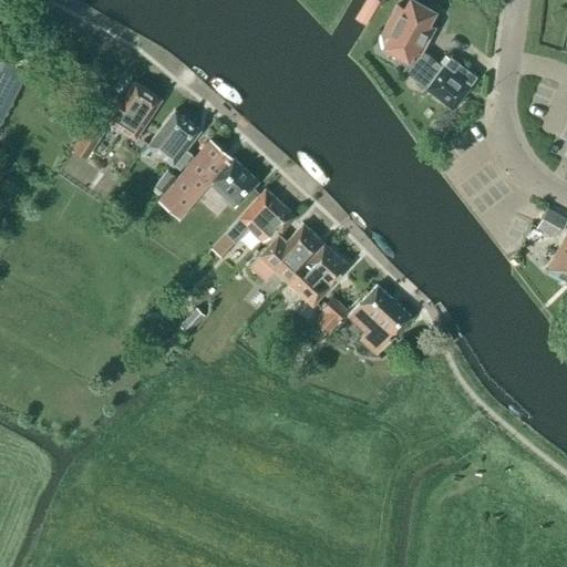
[(476,78),(450,58),(443,66),(442,66),(421,51),(423,47),(424,47),(431,34),(430,33),(433,28),(428,24),(434,12),(412,0),(408,0),(382,48),(408,61),(402,71),(453,110),(470,88),(468,88),(476,78)]
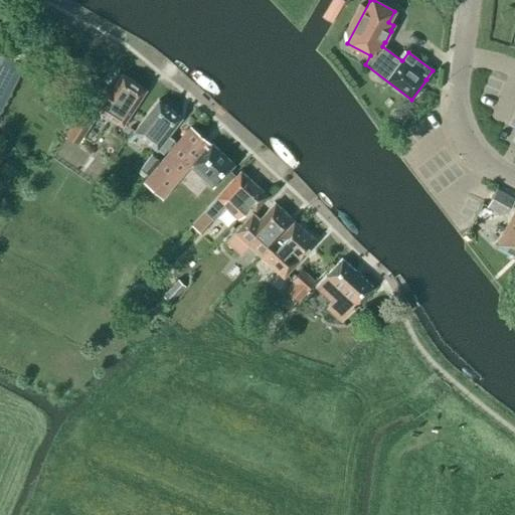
[(0,109),(24,63),(0,50),(0,109)]
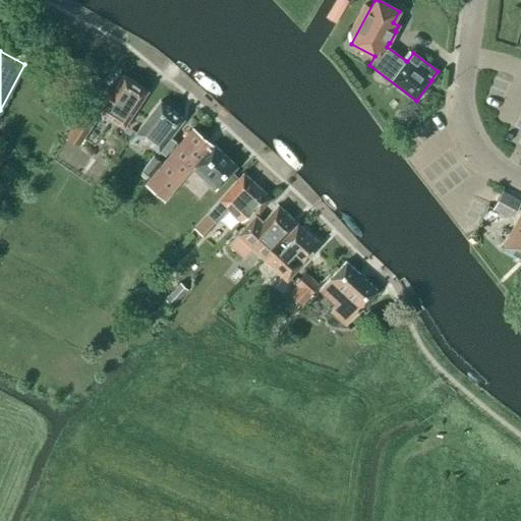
[(94,106),(124,126),(148,91),(123,75),(112,93),(106,88),(94,106)]
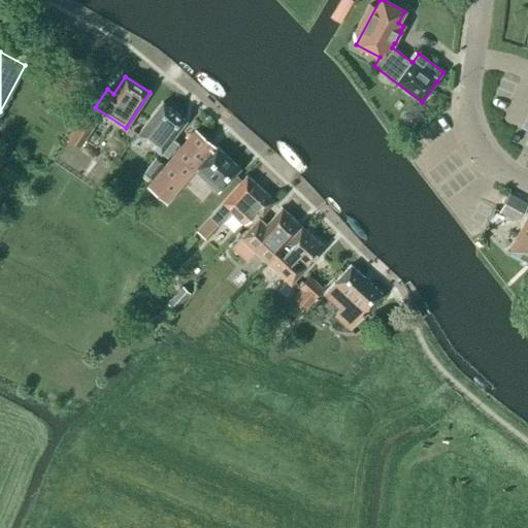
[(172,138),(186,121),(162,103),(137,135),(160,153),(161,153),(166,157),(177,142),(172,138)]
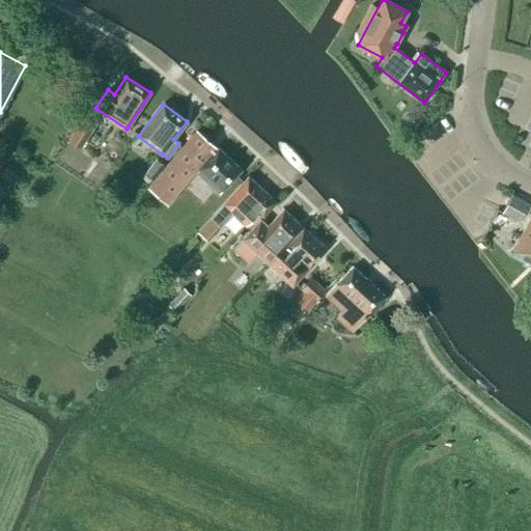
[(98,122),(85,114),(68,140),(81,147),(98,122)]
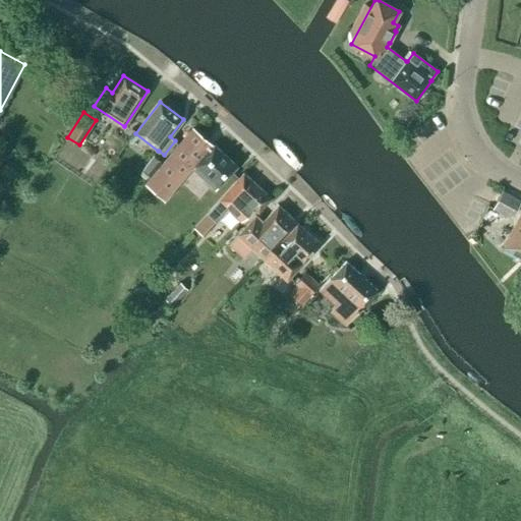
[(191,168),(215,190),(237,167),(214,146),(213,147),(193,128),(146,184),(164,200),(191,168)]
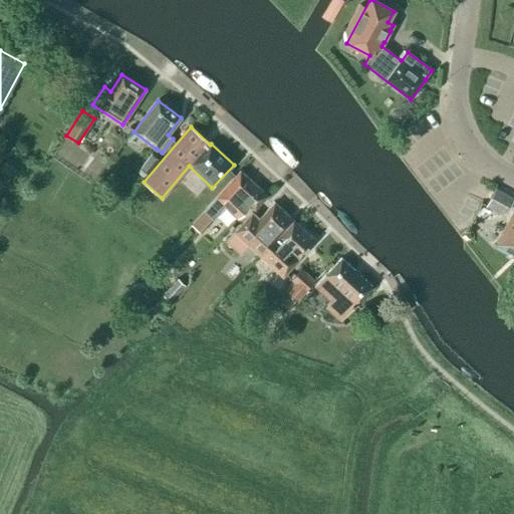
[(139,168),(147,174),(158,160),(150,154),(139,168)]
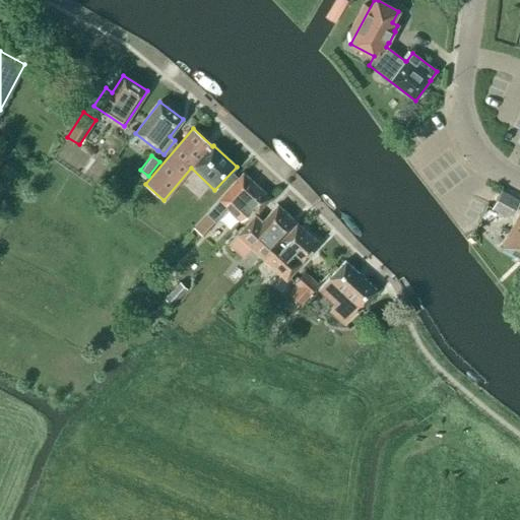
[(206,213),(214,221),(226,208),(240,220),(252,207),(257,212),(269,198),(243,173),(218,200),(206,213)]
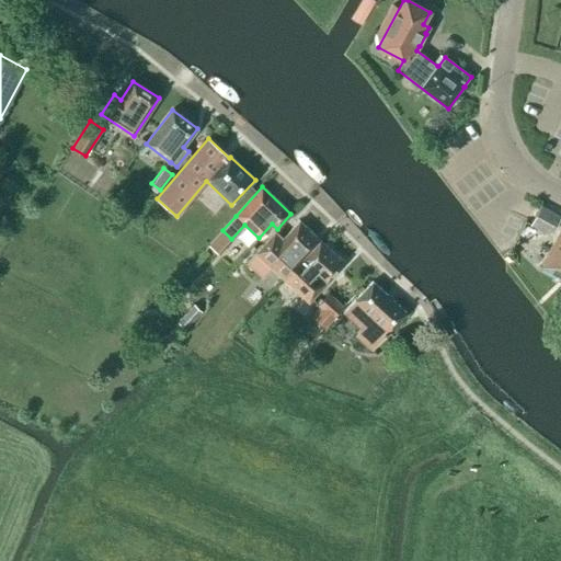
[(530,226),(550,237),(560,217),(540,206),(530,226)]
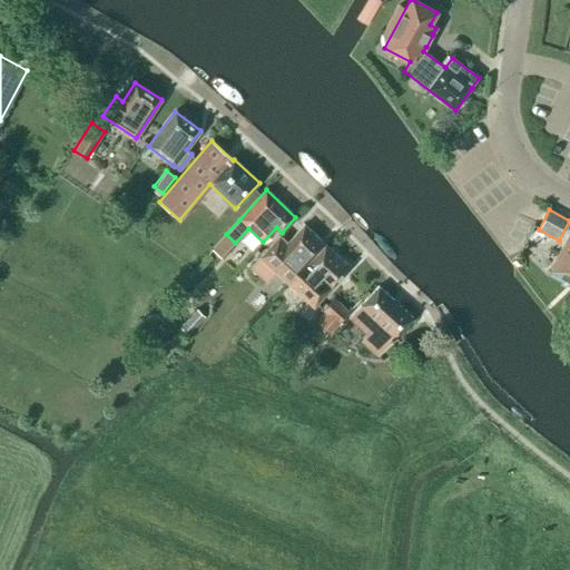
[(275,271),(288,284),(325,245),(304,225),(287,243),(279,236),(249,268),(264,282),(275,271)]
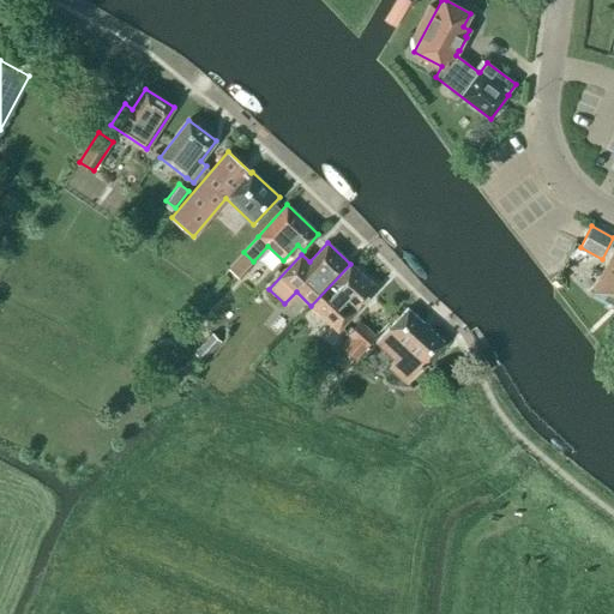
[(613,251),(593,293),(613,304),(613,251)]
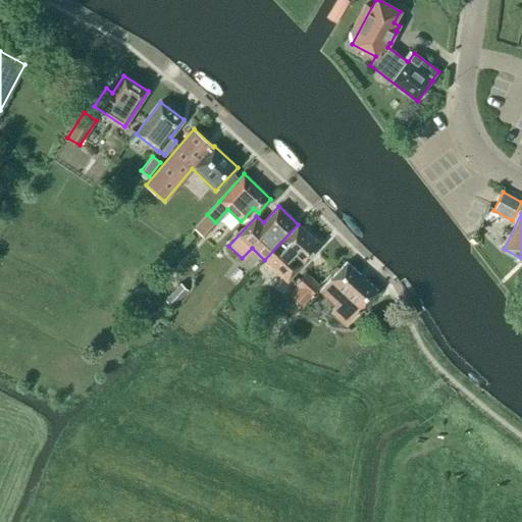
[(288,280),(320,245),(298,224),(264,260),(288,280)]
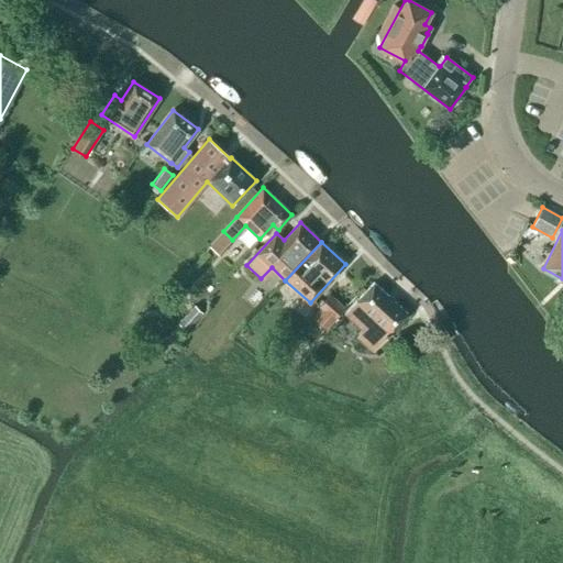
[(357,338),(373,352),(407,315),(373,283),(345,315),(364,332),(357,338)]
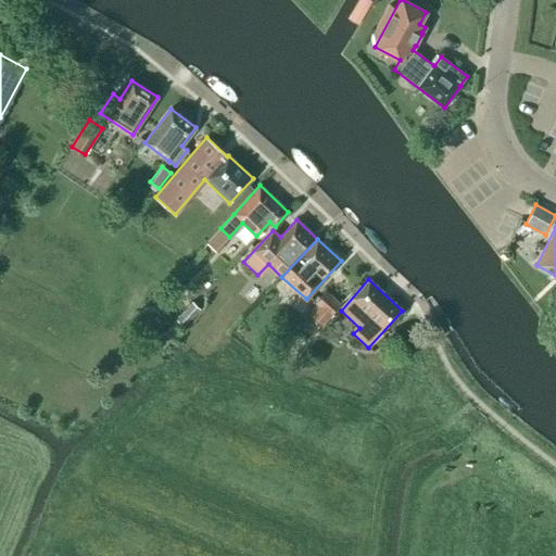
[(310,316),(321,327),(339,304),(326,290),(313,302),(318,306),(310,316)]
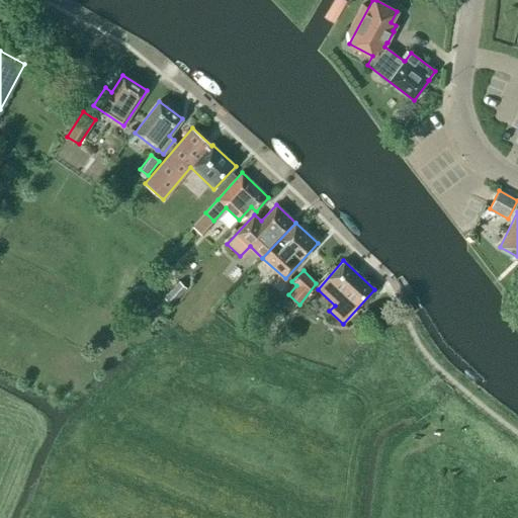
[(163,297),(153,309),(159,316),(169,304),(170,304),(171,305),(186,288),(178,281),(163,297)]
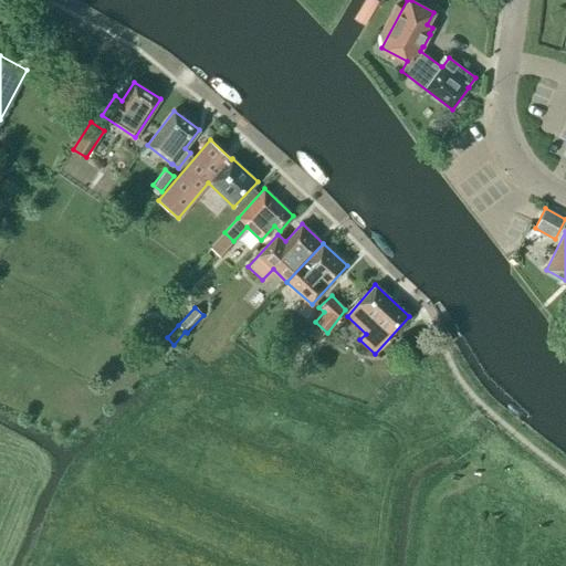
All buildings are outlined.
